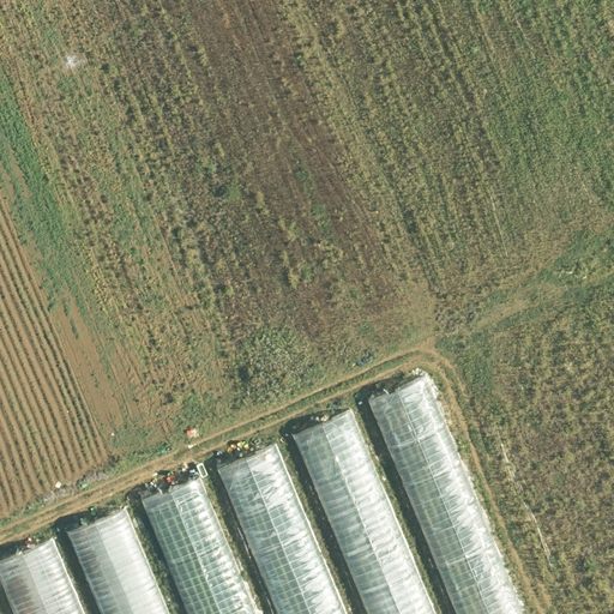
[(456,613),(518,613),(423,379),(369,402),(456,613)]
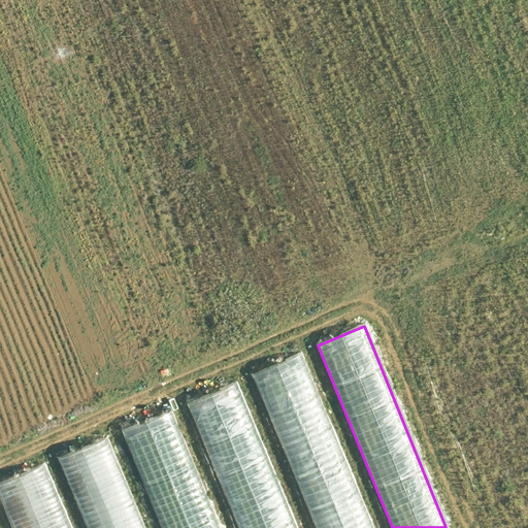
[(317,527),(370,527),(299,356),(254,375),(317,527)]
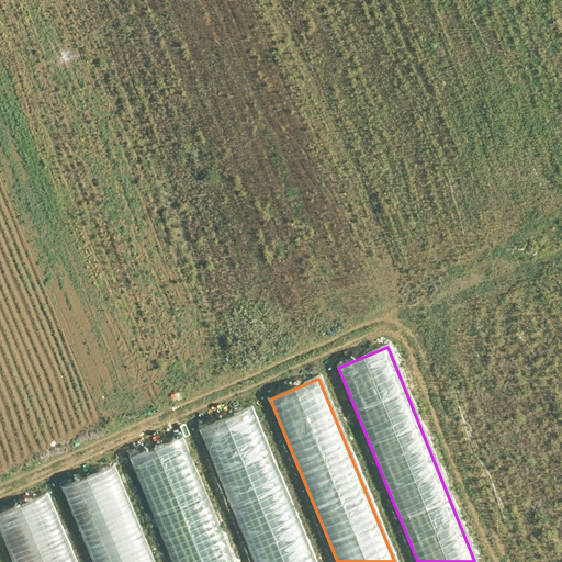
[(254,561),(311,561),(253,409),(203,429),(254,561)]
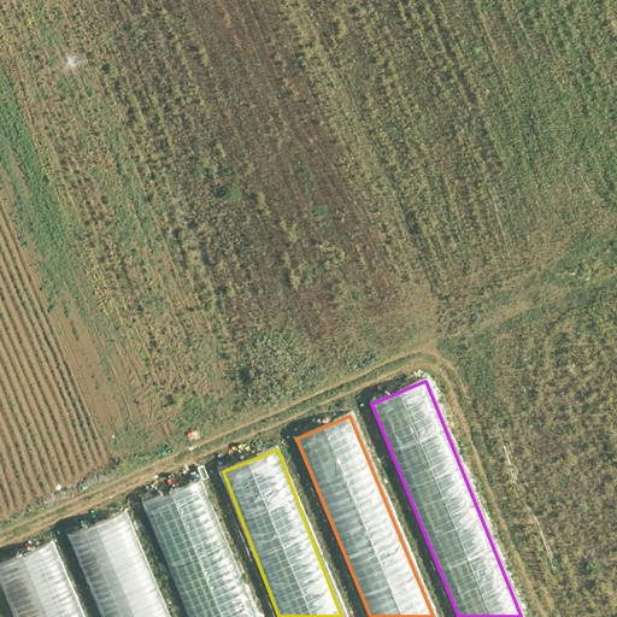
[(188,616),(253,616),(200,485),(144,507),(188,616)]
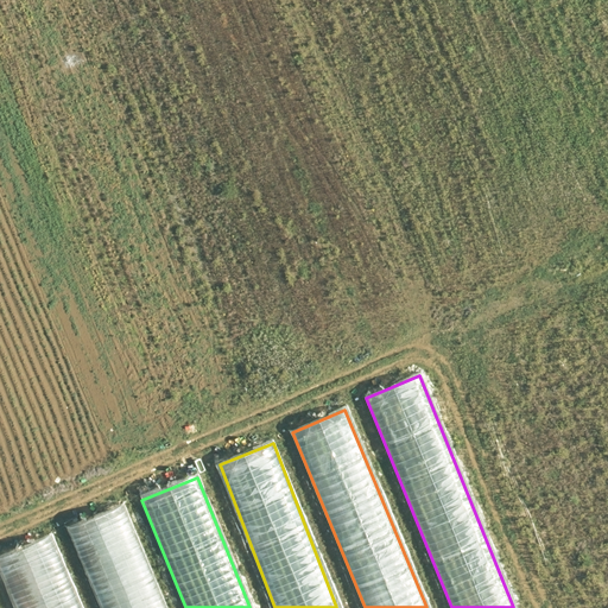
[(97,607),(166,607),(125,506),(65,530),(97,607)]
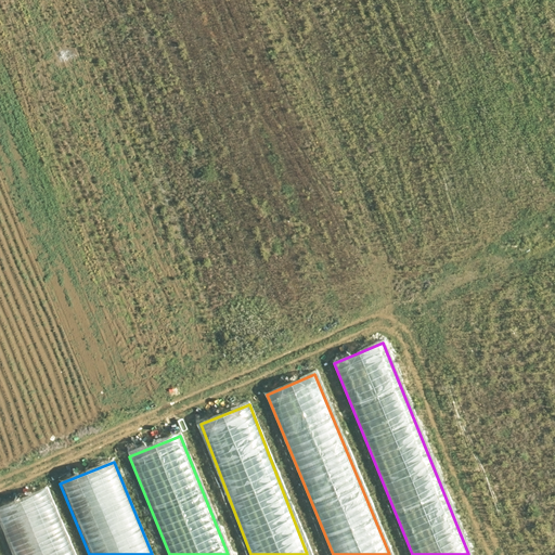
[(0,523),(13,554),(75,554),(47,488),(0,507),(0,523)]
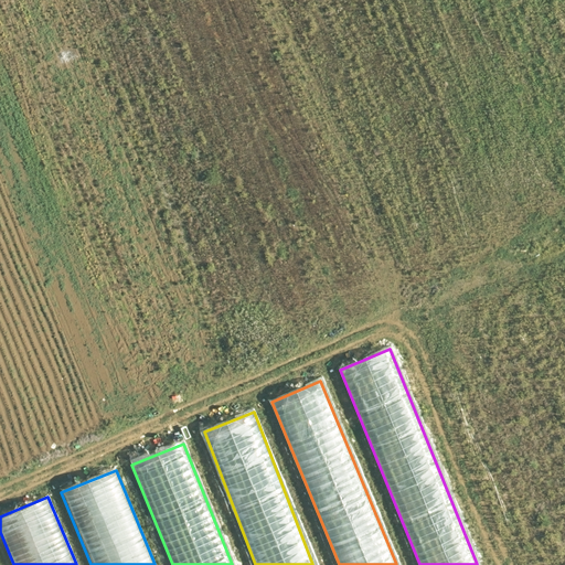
All buildings are outlined.
